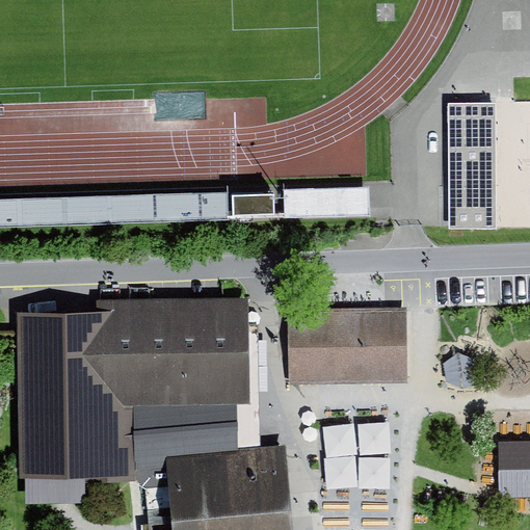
[(493,102),(446,103),(448,229),(495,228),(493,102)]
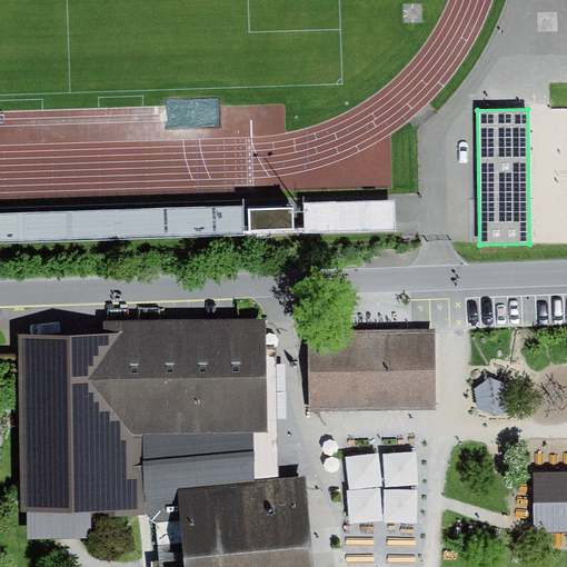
[(394,202),(302,204),(304,231),(394,229),(394,202)]
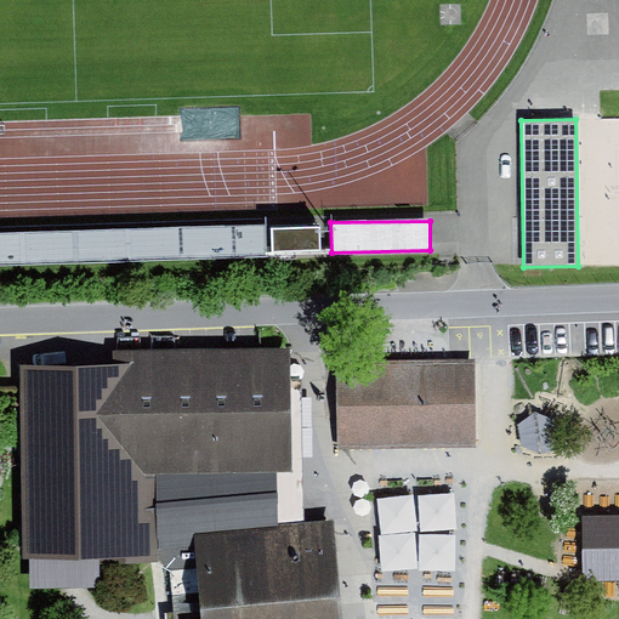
[(265,226),(0,232),(0,261),(266,255),(265,226)]
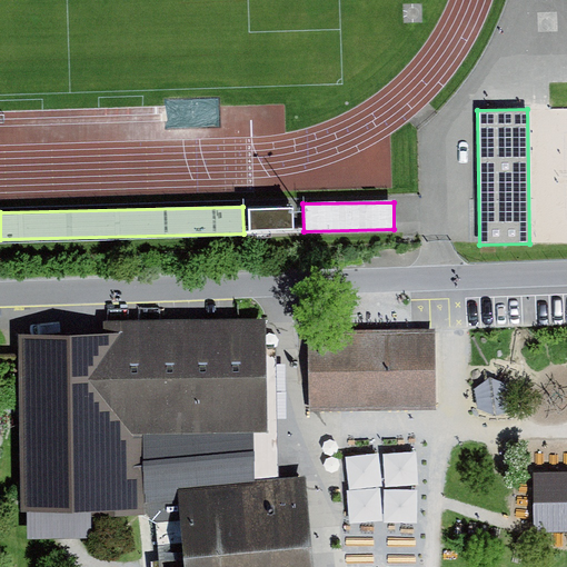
[(290,207),(246,208),(246,230),(291,228),(290,207)]
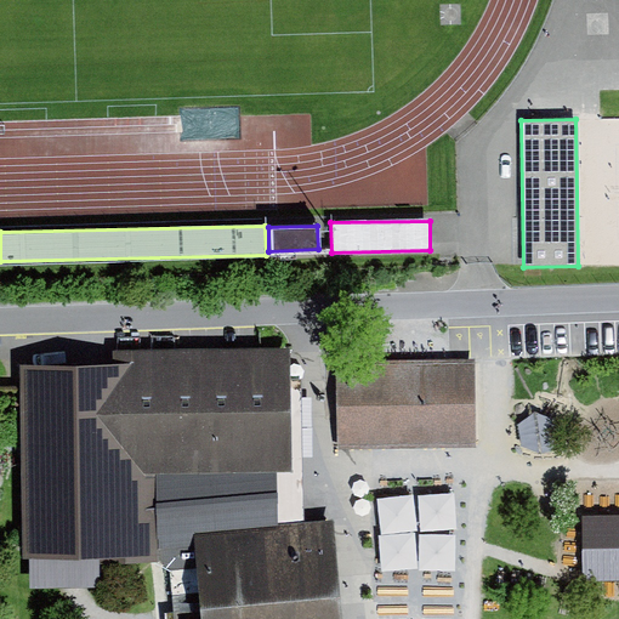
[(109,364),(20,365),(21,558),(121,557),(121,563),(153,562),(153,473),(274,471),(290,471),(289,347),(109,348),(109,364)]
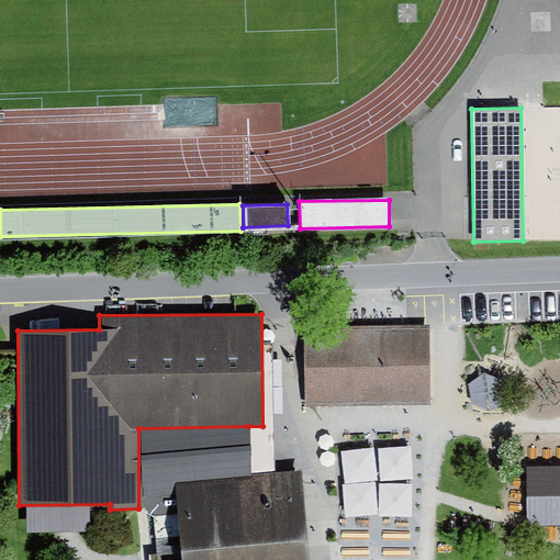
[(429,327),(303,328),(304,404),(429,403),(429,327)]
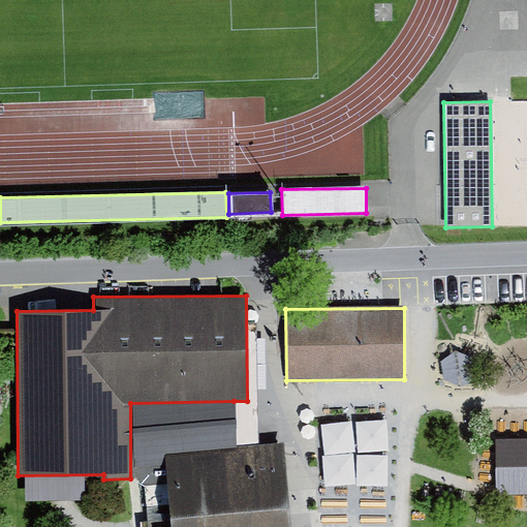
[(453,345),(440,355),(443,376),(460,381),(473,378),(471,353),(453,345)]
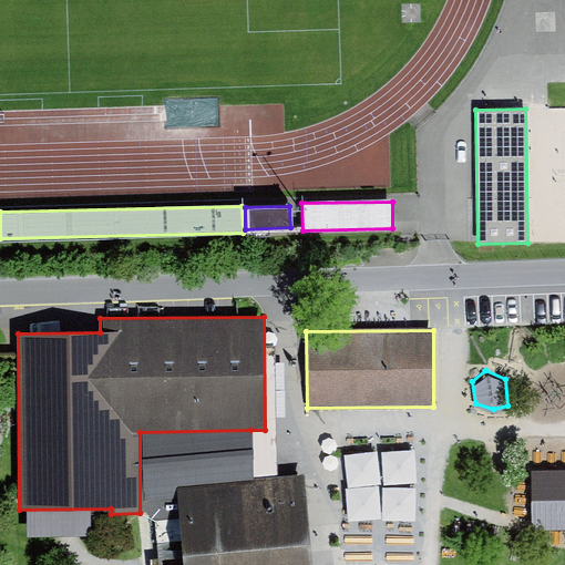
[(154,520),(155,554),(147,555),(147,564),(310,564),(302,474),(253,476),(250,430),(140,432),(140,513),(154,520)]
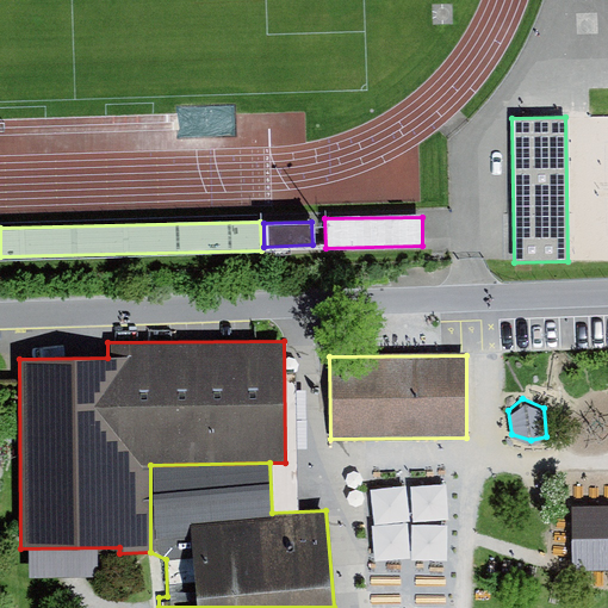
[(607,502),(572,503),(574,565),(607,564),(607,502)]
